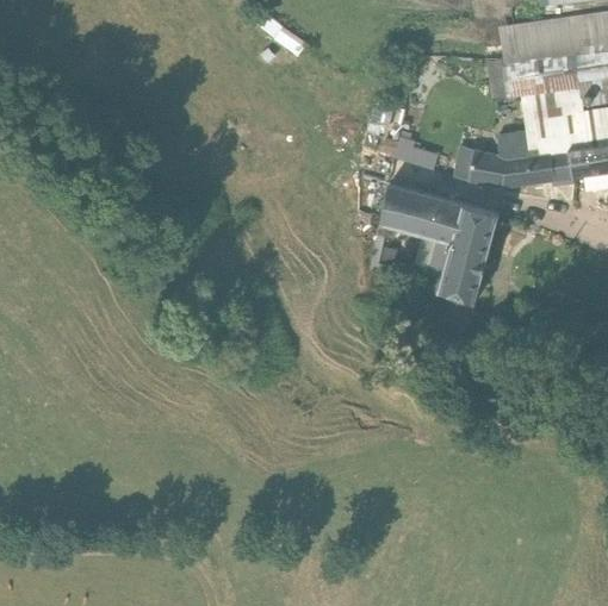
[(249,2),(242,14),(268,35),(278,24),(249,2)]
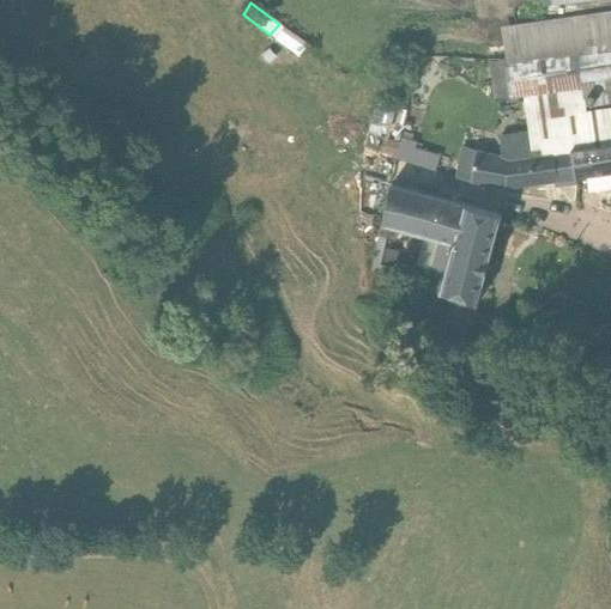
[(554,154),(557,182),(587,177),(608,175),(610,175),(610,105),(587,110),(585,92),(610,86),(610,11),(558,20),(513,28),(516,53),(504,55),(504,59),(489,60),(496,102),(524,97),(528,128),(500,134),(500,156),(509,158),(554,154)]
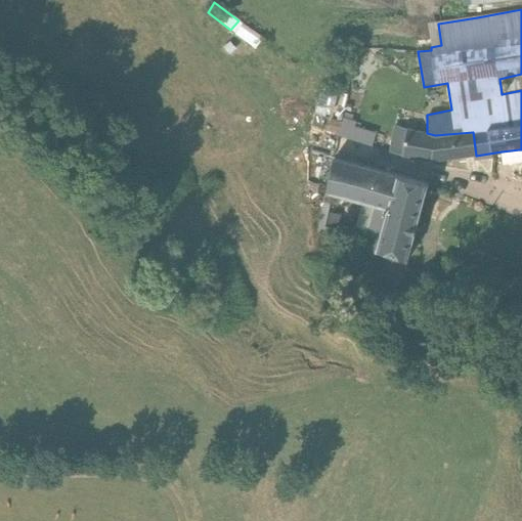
[(343,117),(342,101),(345,91),(324,86),(318,111),(343,117)]
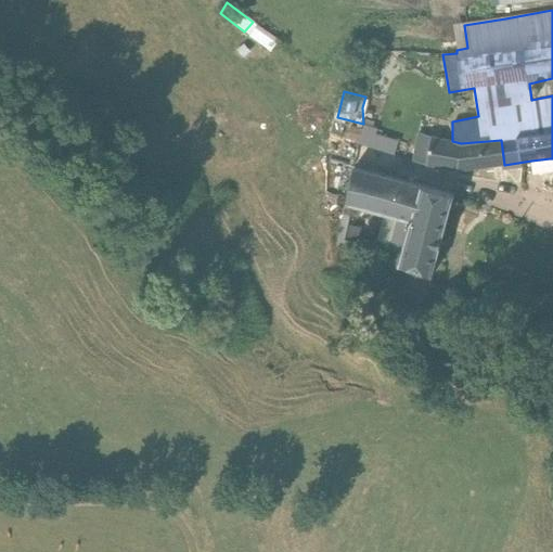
[(362,107),(363,124),(361,129),(349,126),(346,139),(358,142),(360,138),(361,138),(370,140),(374,141),(378,127),(374,126),(377,112),(365,108),(362,107)]
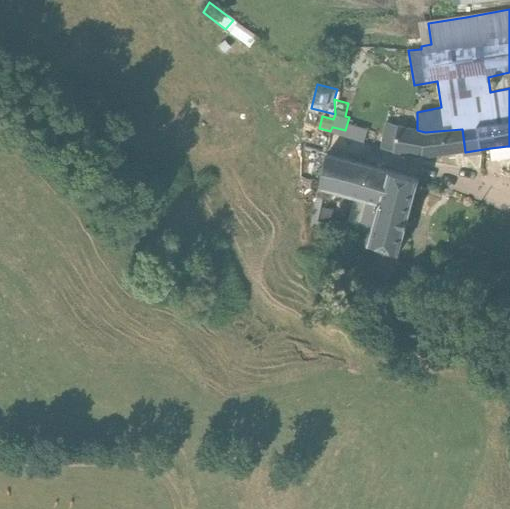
[(387,124),(398,126),(401,112),(390,110),(387,124)]
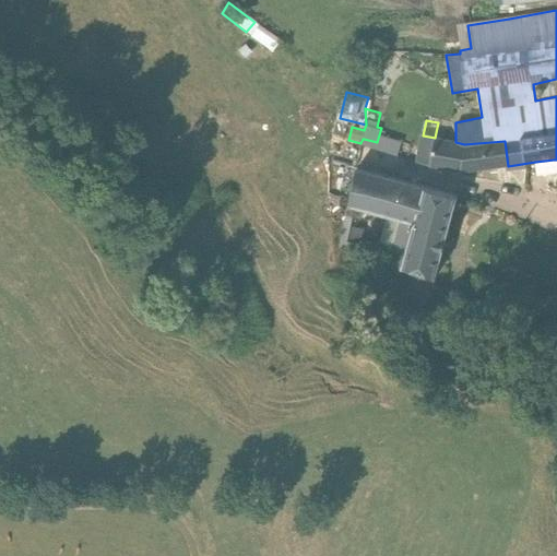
[(435,138),(423,135),(421,135),(414,163),(429,167),(435,138)]
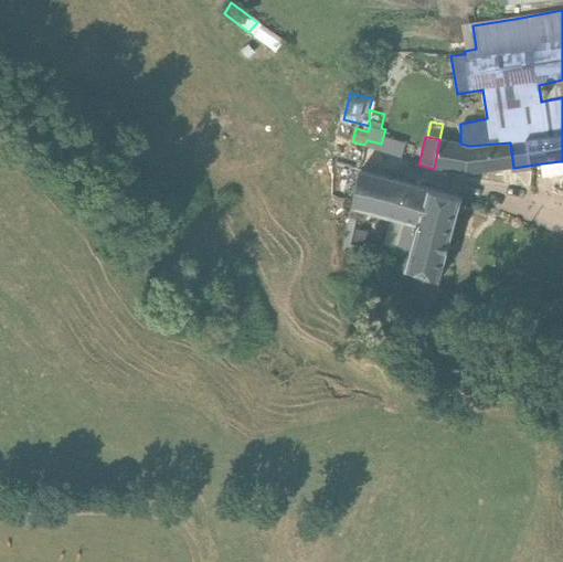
[(439,139),(434,169),(465,176),(513,168),(510,142),(469,146),(460,144),(439,139)]
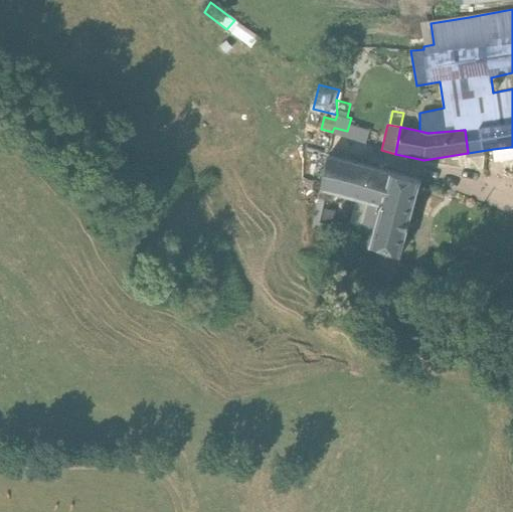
[(512,147),(510,147),(493,149),(493,162),(512,158),(512,147)]
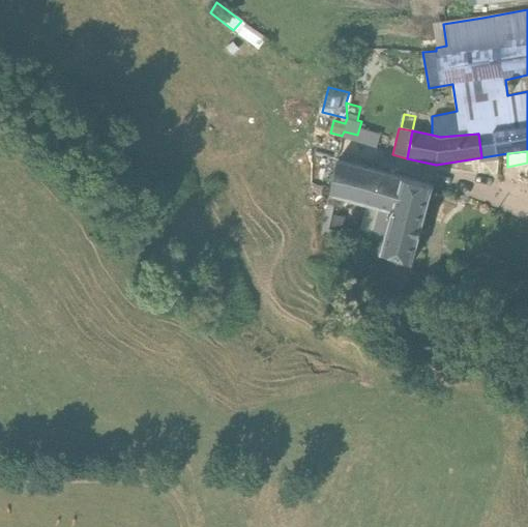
[(385,256),(413,264),(433,185),(338,159),(329,196),(367,205),(391,212),(381,254),(385,256)]
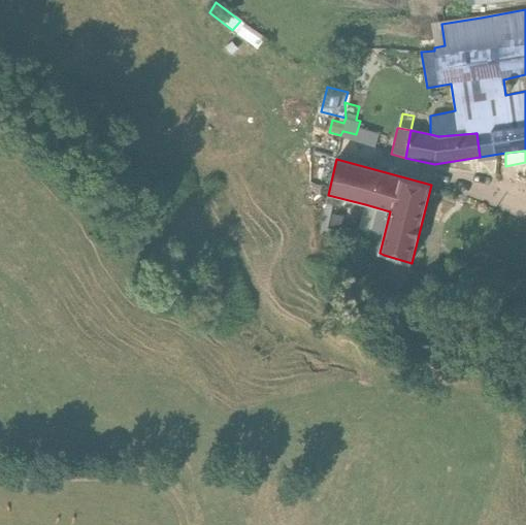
[(390,211),(365,204),(357,232),(368,233),(362,255),(380,253),(390,211)]
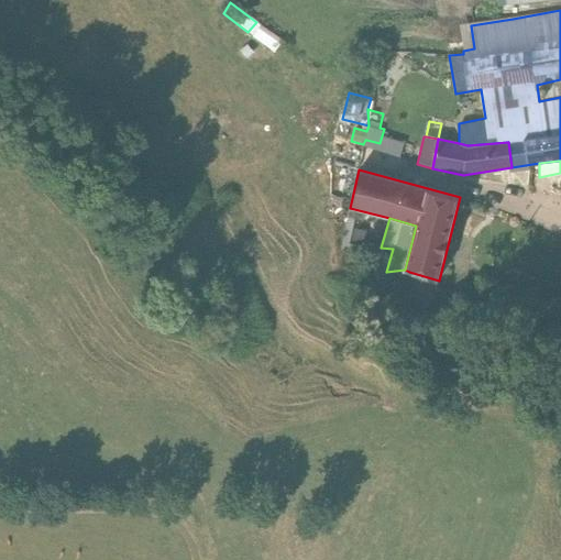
[(433,298),(439,281),(409,272),(404,291),(433,298)]
